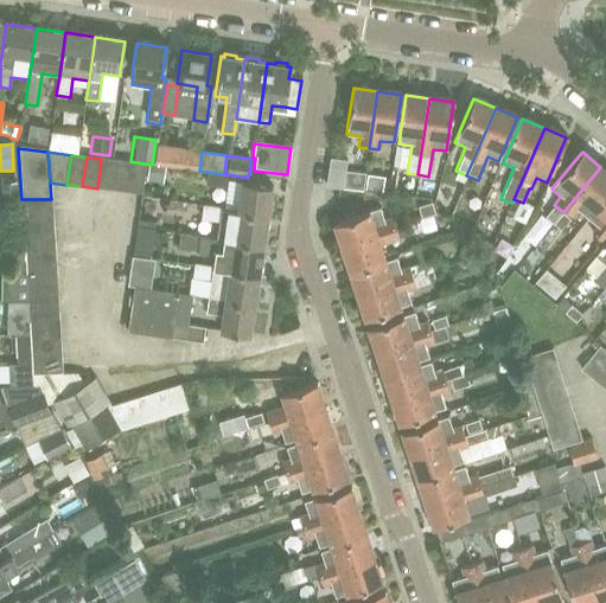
[(97,188),(113,191),(116,161),(101,159),(97,188)]
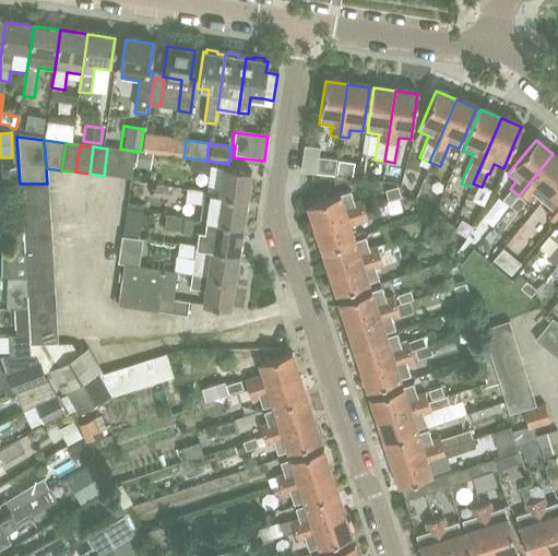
[(318,158),(319,149),(305,146),(300,173),(323,176),(333,177),(335,161),(318,158)]
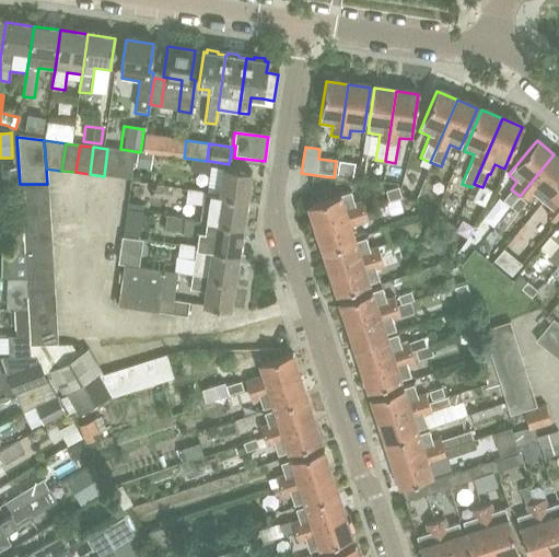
[(121,151),(107,149),(104,176),(117,178),(121,151)]
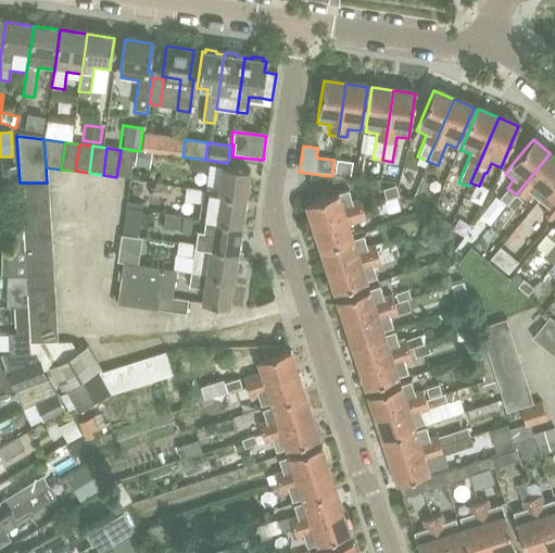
[(121,150),(116,177),(130,178),(134,152),(121,150)]
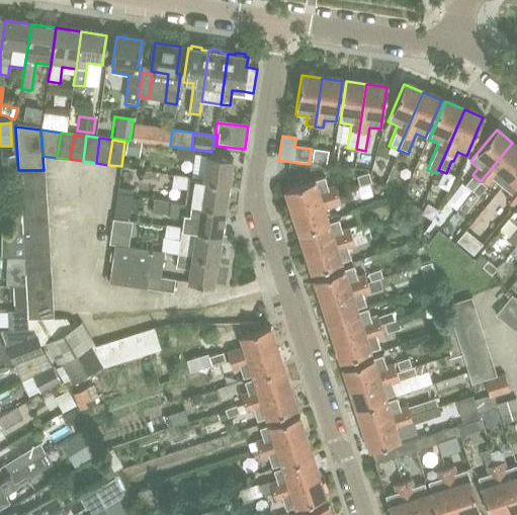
[(124,156),(139,157),(140,145),(126,143),(124,156)]
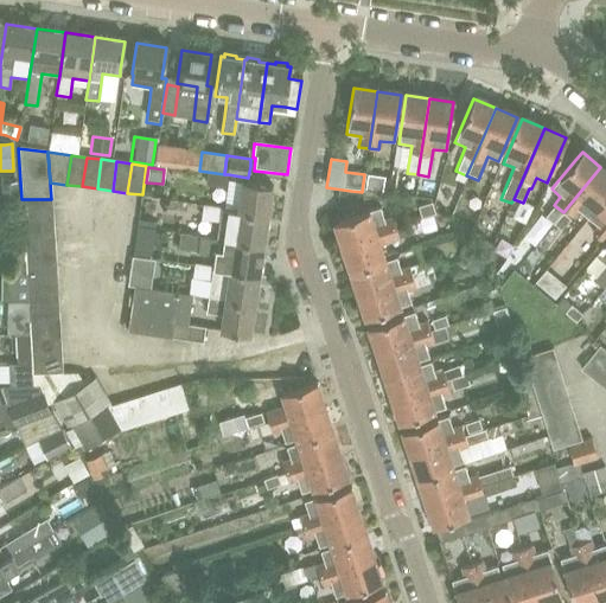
[(600,167),(563,212),(572,220),(579,212),(588,219),(605,197),(605,171),(604,171),(600,167)]
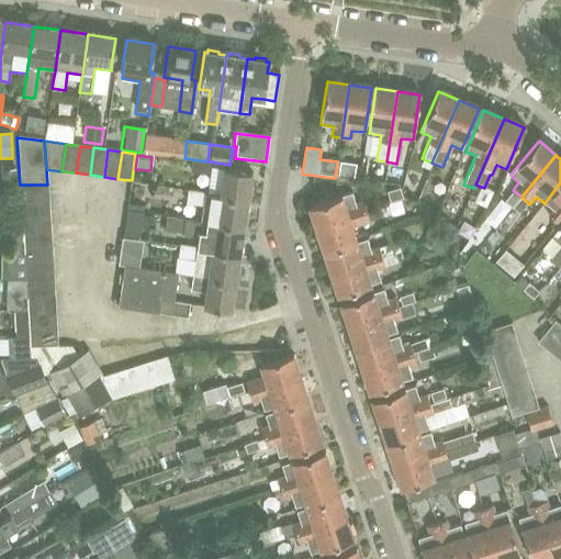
[(211,161),(208,161),(192,159),(190,174),(209,176),(211,161)]
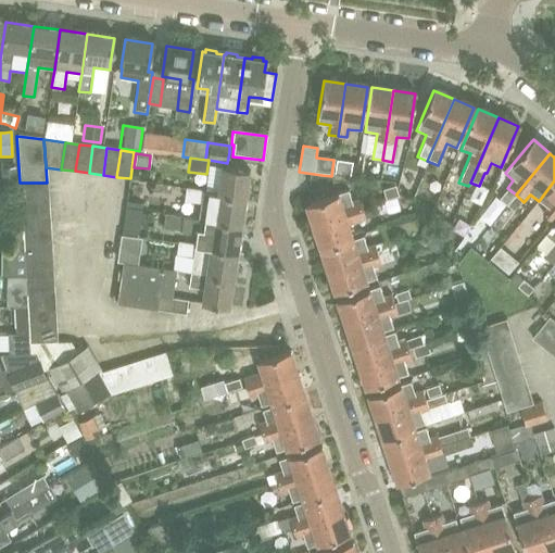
[(351,163),(336,161),(333,175),(350,177),(351,163)]
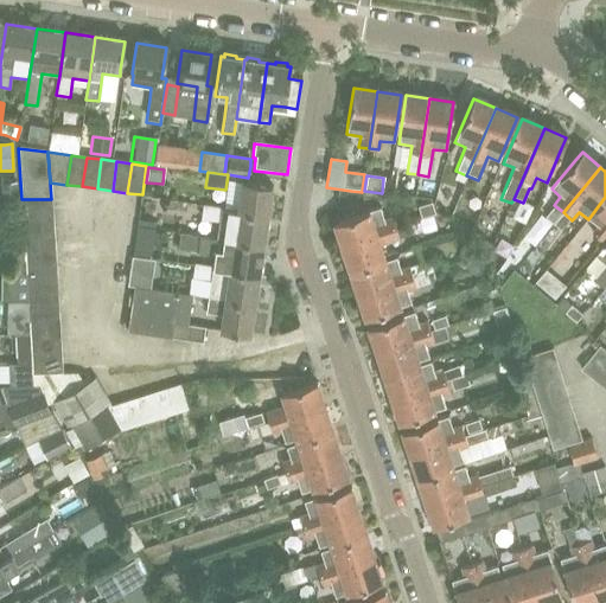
[(17,184),(0,184),(1,205),(18,205),(17,184)]
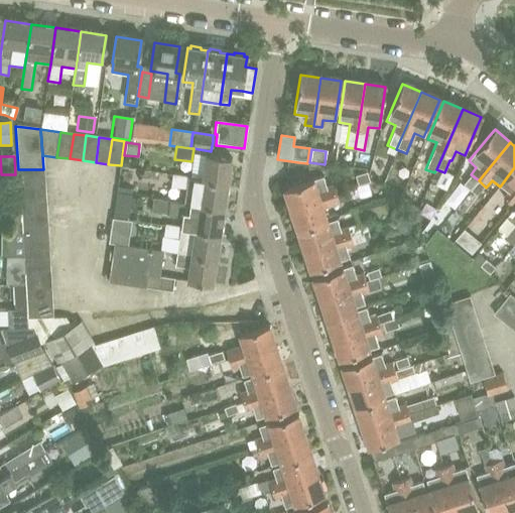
[(207,156),(203,181),(227,185),(231,160),(207,156)]
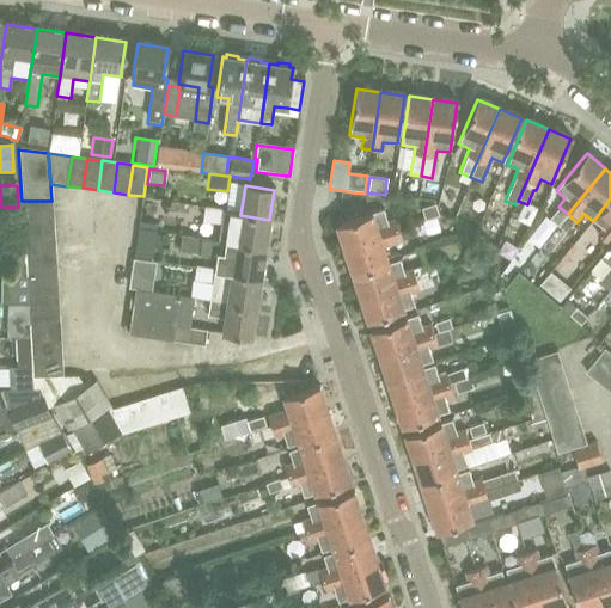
[(610,198),(593,221),(603,229),(596,238),(605,245),(610,237),(610,198)]
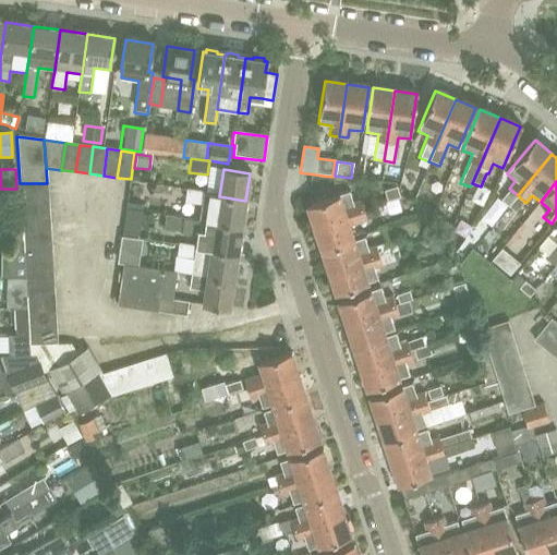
[(20,183),(21,198),(48,197),(47,183),(20,183)]
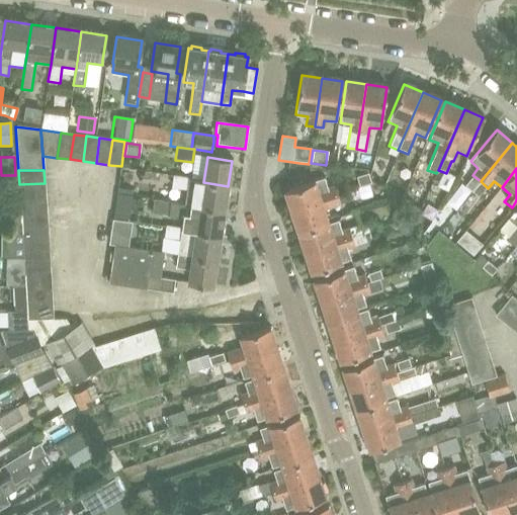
[(368,175),(356,178),(359,187),(370,184),(368,175)]
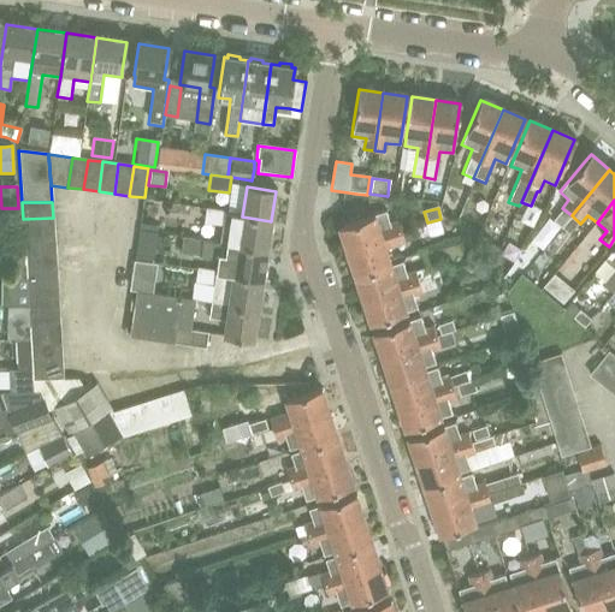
[(223,226),(220,244),(266,251),(271,221),(242,217),(206,212),(205,224),(223,226)]
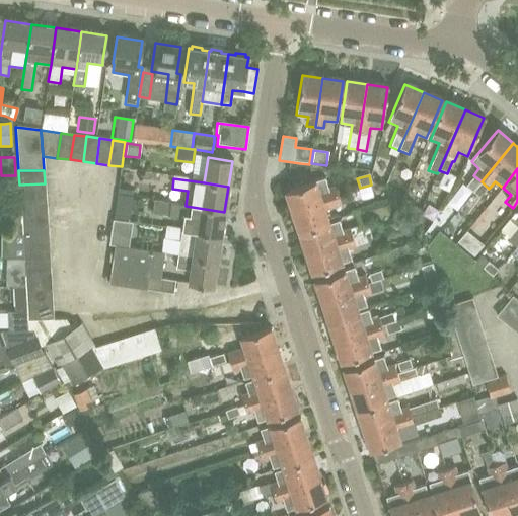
[(286,192),(293,213),(339,196),(336,187),(327,190),(323,178),(286,192)]
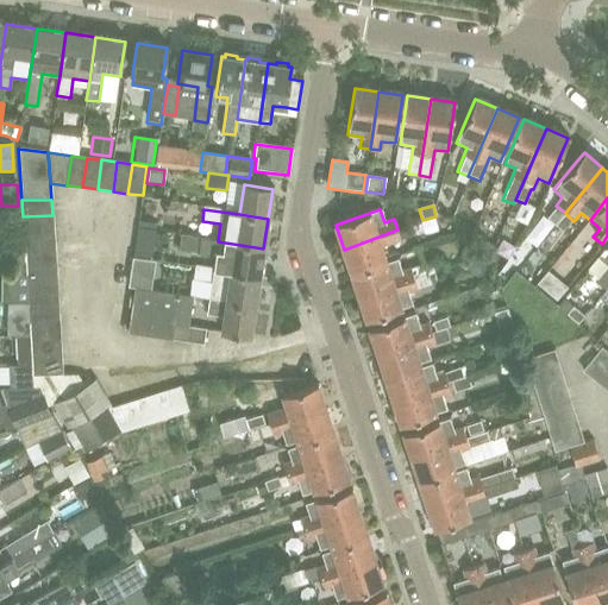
[(556,209),(546,220),(553,226),(563,215),(556,209)]
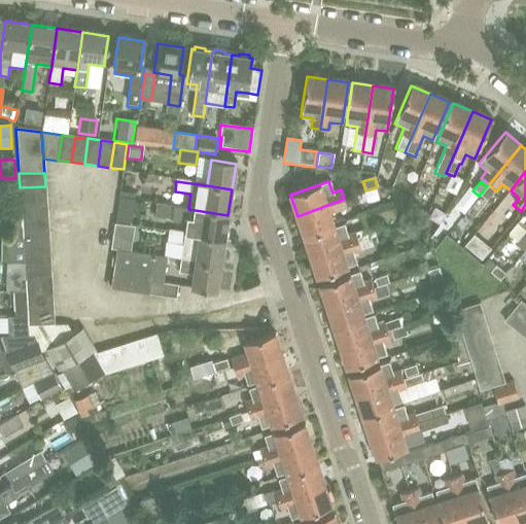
[(45,186),(20,187),(21,200),(46,199),(45,186)]
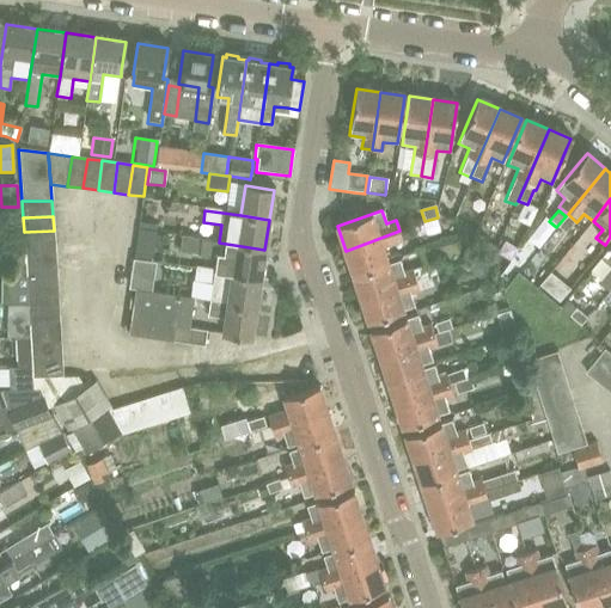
[(567,216),(557,227),(564,234),(574,223),(567,216)]
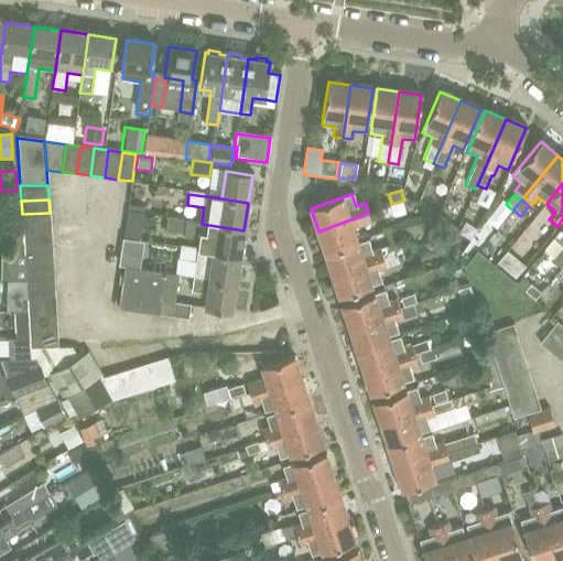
[(324,250),(356,240),(353,229),(383,218),(380,209),(368,213),(318,232),(324,250)]
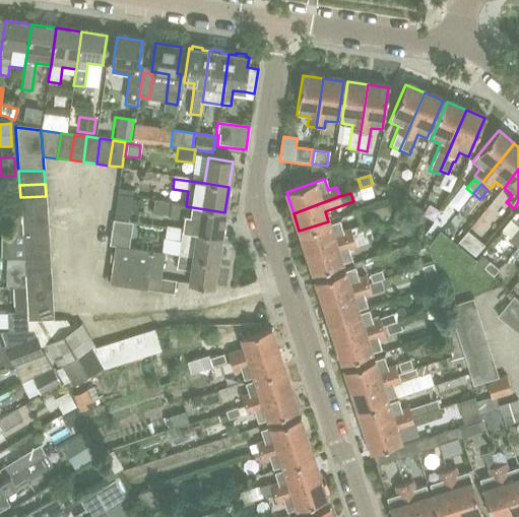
[(20,197),(21,209),(47,208),(46,196),(20,197)]
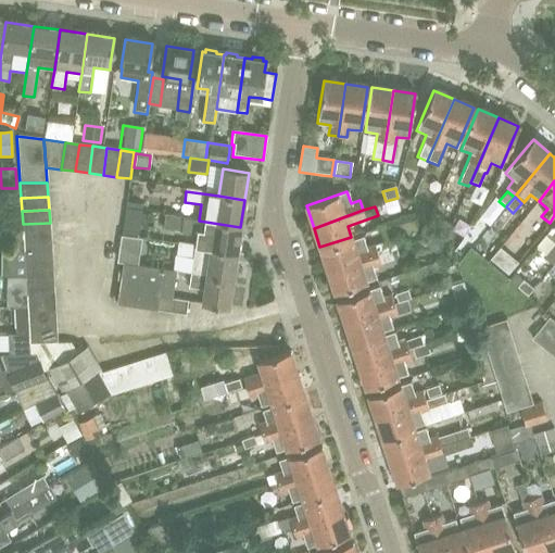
[(237,254),(240,227),(199,221),(165,215),(163,229),(198,236),(196,248),(237,254)]
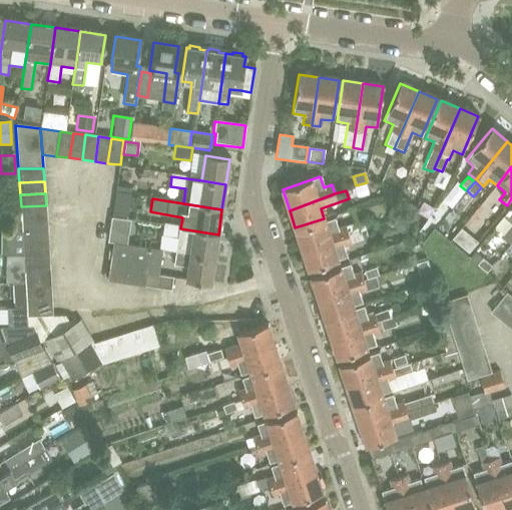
[(21,206),(21,218),(47,217),(46,205),(21,206)]
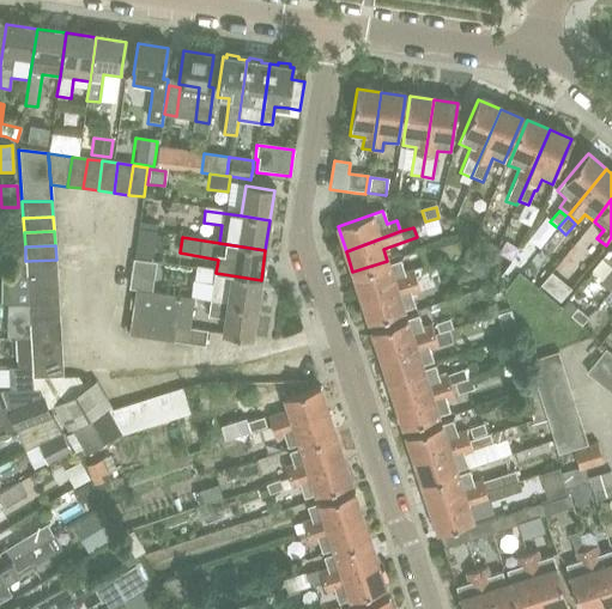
[(26,275),(25,261),(25,247),(8,247),(10,275),(26,275)]
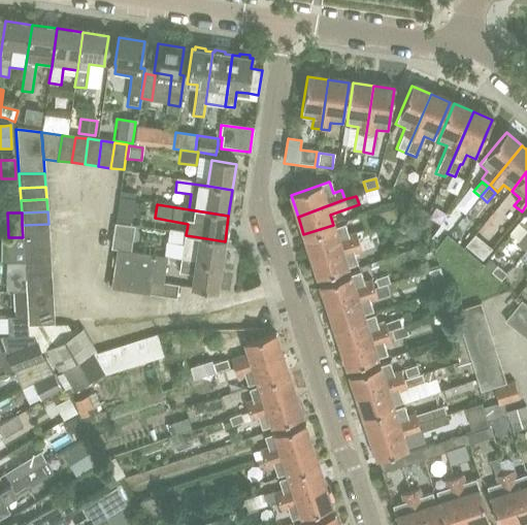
[(22,225),(23,237),(48,236),(48,224),(22,225)]
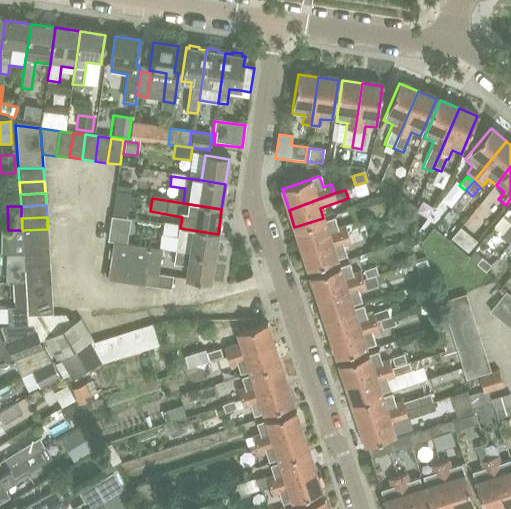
[(112,218),(109,237),(128,240),(131,221),(112,218)]
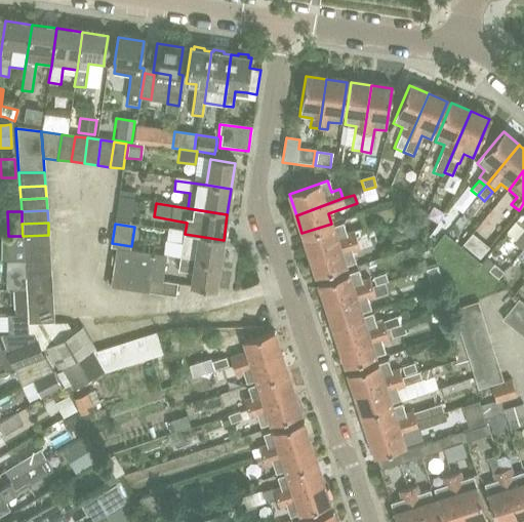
[(304,237),(310,256),(368,238),(377,234),(375,225),(345,235),(341,225),(304,237)]
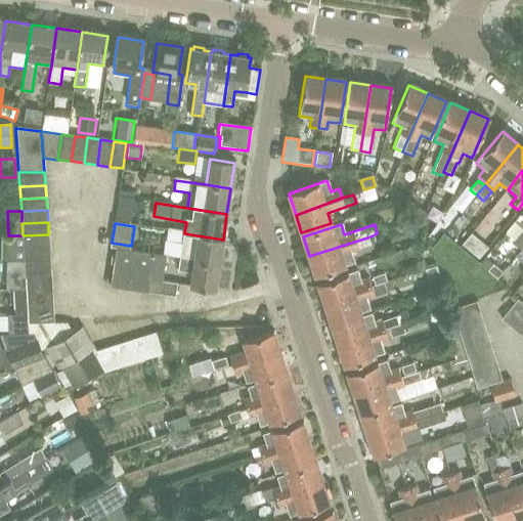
[(182,243),(180,259),(219,265),(223,240),(184,233),(169,231),(167,241),(182,243)]
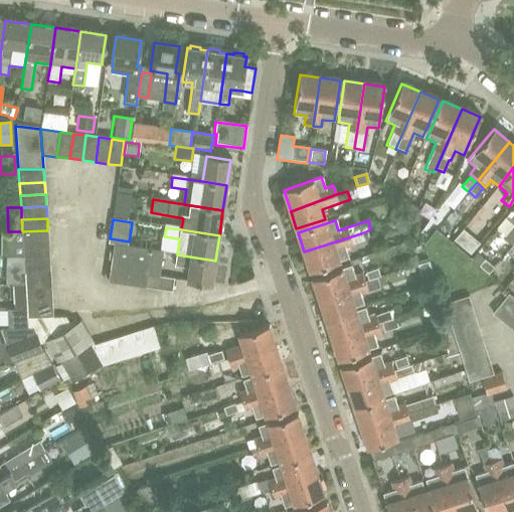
[(47,230),(22,231),(23,243),(48,243),(47,230)]
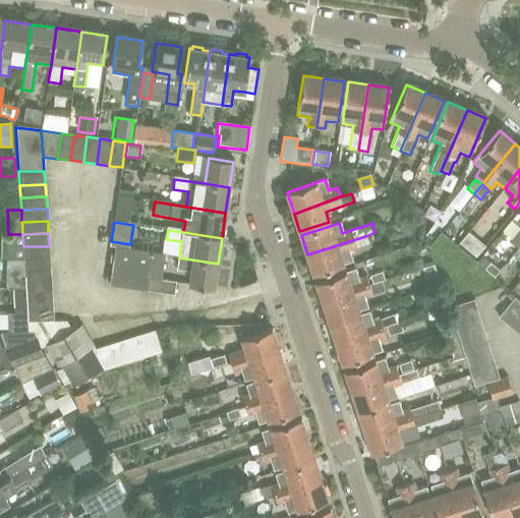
[(6,234),(6,260),(10,260),(24,259),(23,246),(22,234),(8,234),(6,234)]
